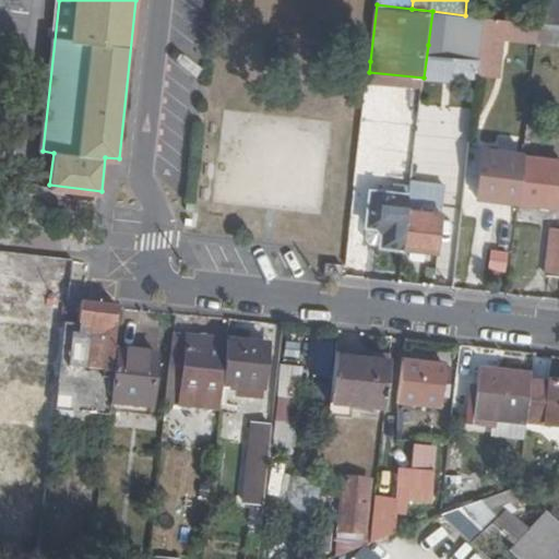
[(558,10),(540,7),(538,24),(556,26),(558,10)]
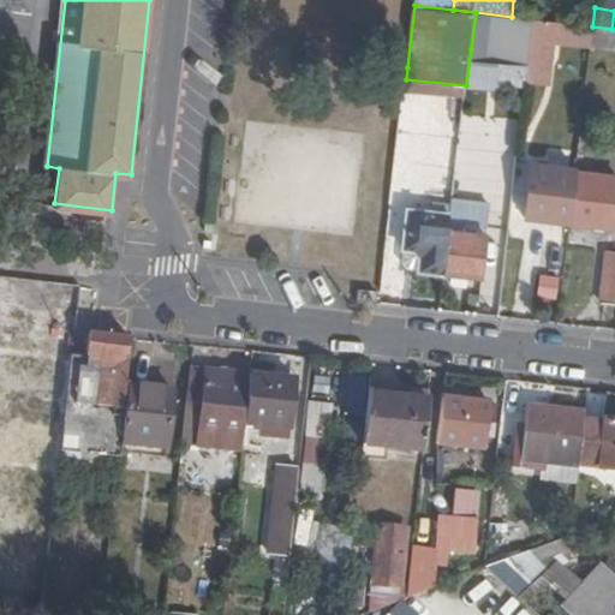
[(535,19),(554,22),(555,11),(536,9),(535,19)]
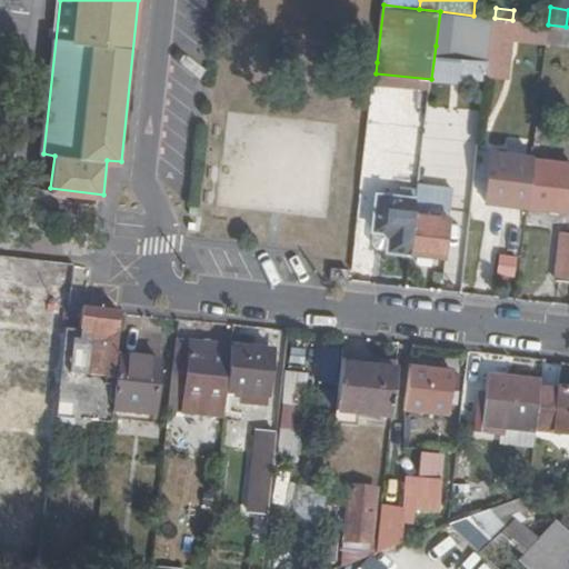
[(440,11),(436,46),(455,49),(457,31),(491,35),(492,18),(478,16),(473,16),(440,11)]
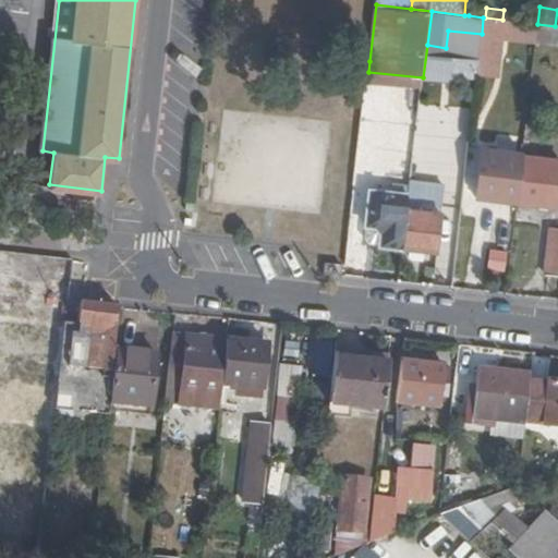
[(482,34),(476,74),(498,76),(502,39),(535,43),(535,41),(537,24),(502,20),(485,17),(483,17),(482,34)]
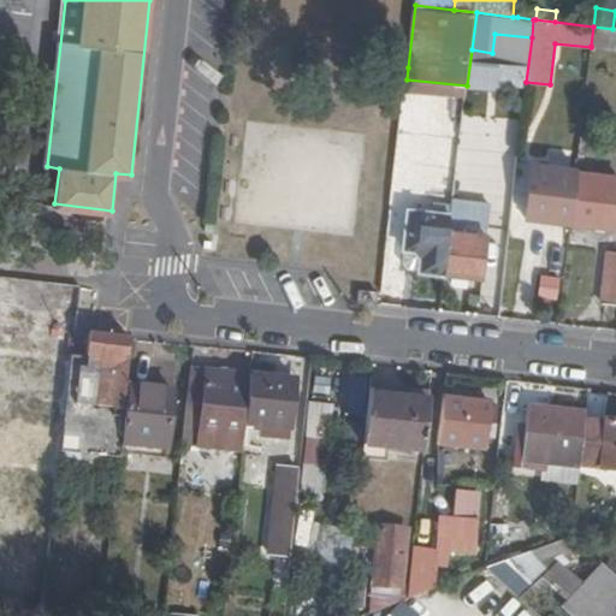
[(593,27),(591,46),(615,48),(615,29),(612,29),(593,27)]
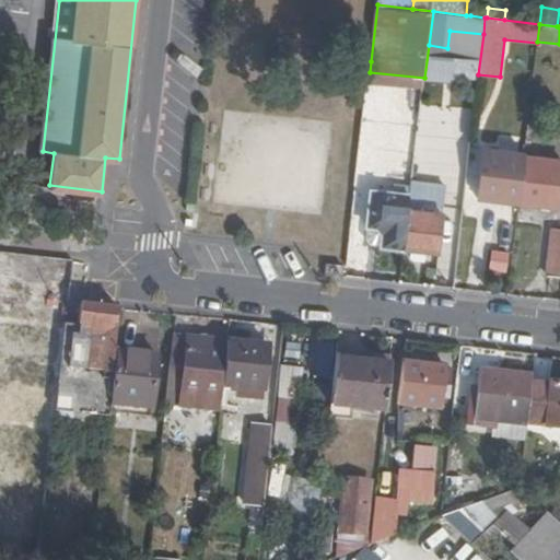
[(479,198),(520,202),(525,158),(525,155),(485,151),(479,198)]
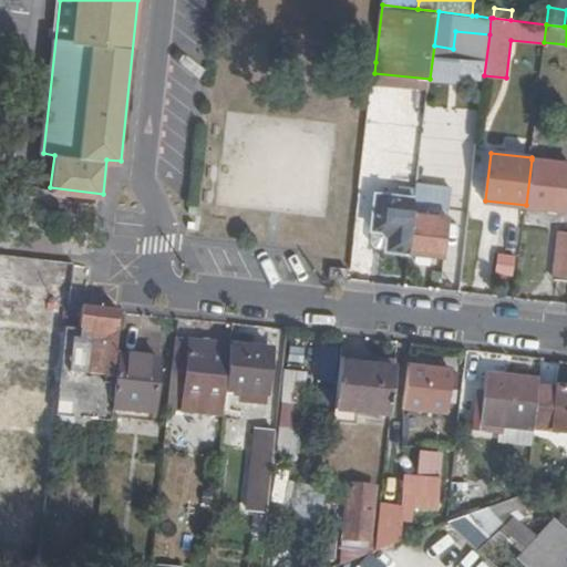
[(526,205),(526,208),(566,213),(566,205),(566,163),(532,160),(526,205)]
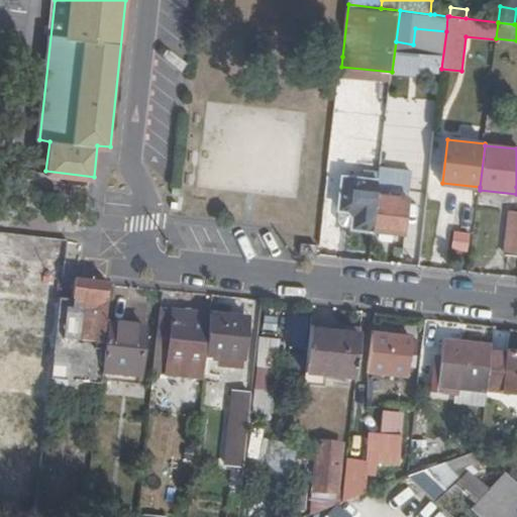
[(353,228),(374,230),(374,229),(379,192),(380,180),(343,176),(340,210),(349,211),(355,216),(353,228)]
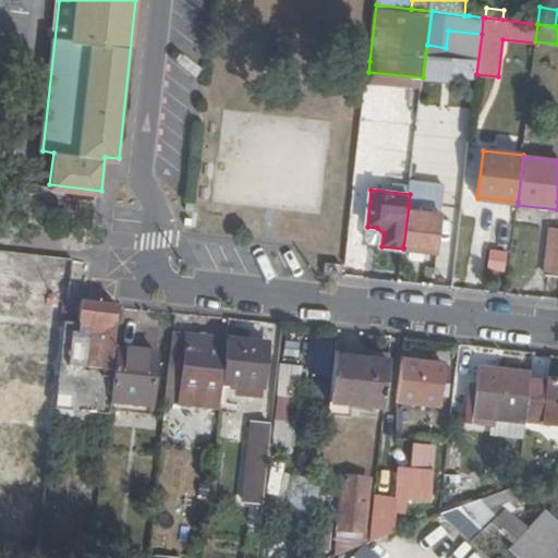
[(409,207),(403,247),(443,253),(448,213),(409,207)]
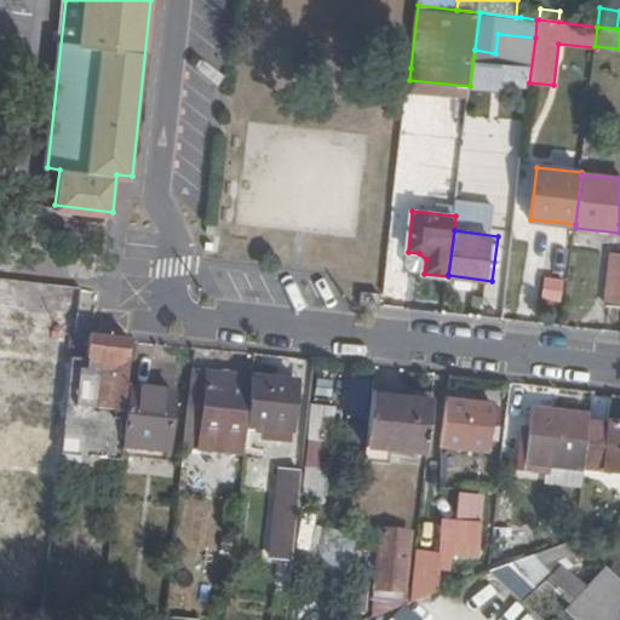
[(413,273),(424,274),(426,259),(419,253),(408,252),(407,268),(413,273)]
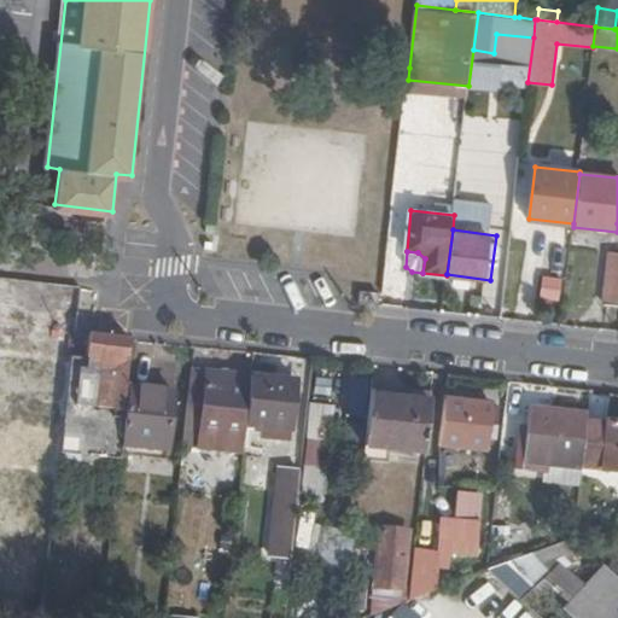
[(605,304),(617,304),(617,252),(611,251),(605,304)]
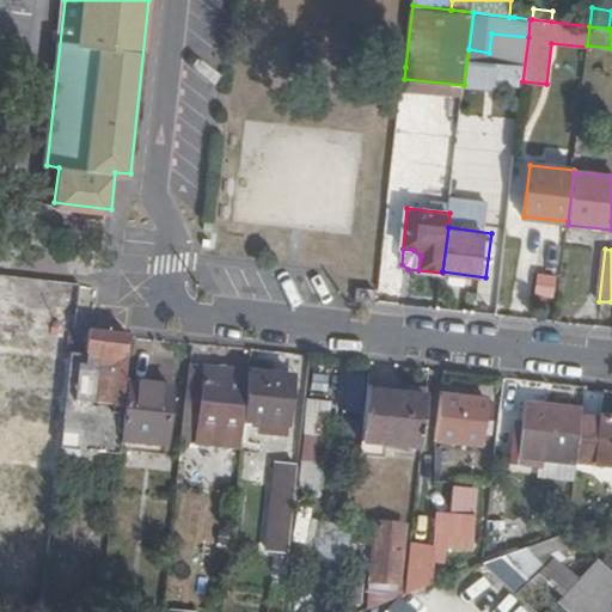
[(552,297),(555,273),(536,270),(532,294),(552,297)]
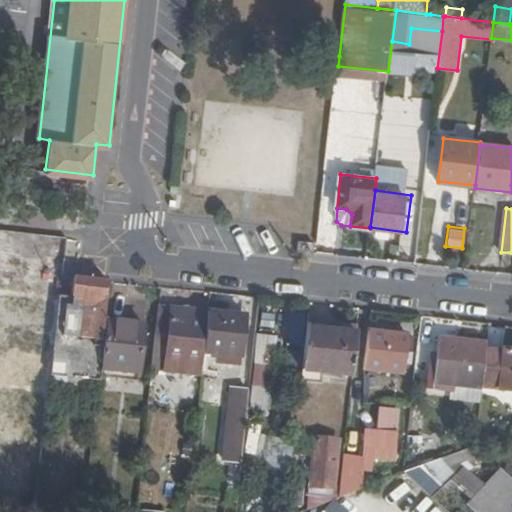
[(299,240),(298,250),(311,251),(312,242),(299,240)]
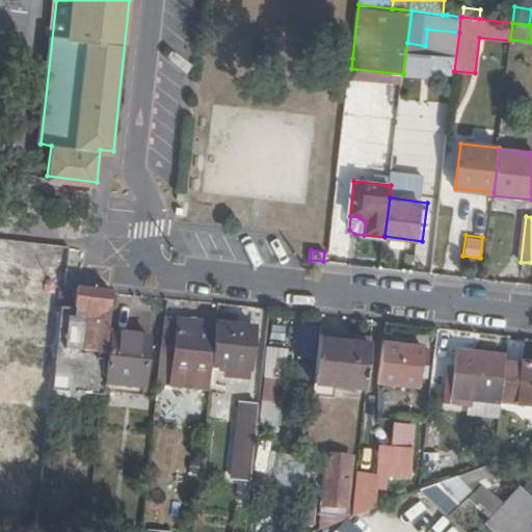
[(53,392),(104,398),(105,389),(106,380),(109,356),(106,355),(113,294),(77,291),(75,311),(62,309),(55,364),(53,392)]
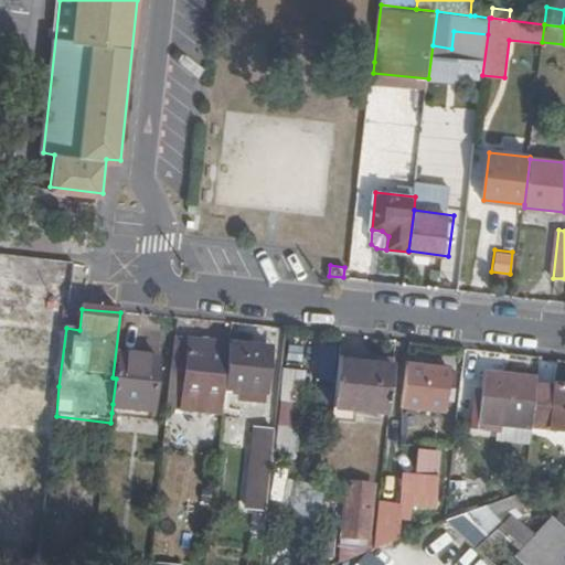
[(225,392),(230,344),(177,339),(171,384),(225,392)]
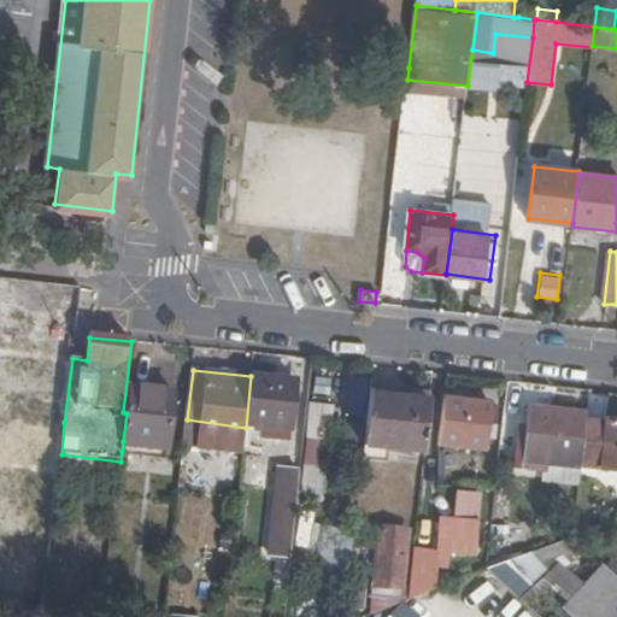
[(294,382),(251,376),(246,428),(289,433),(294,382)]
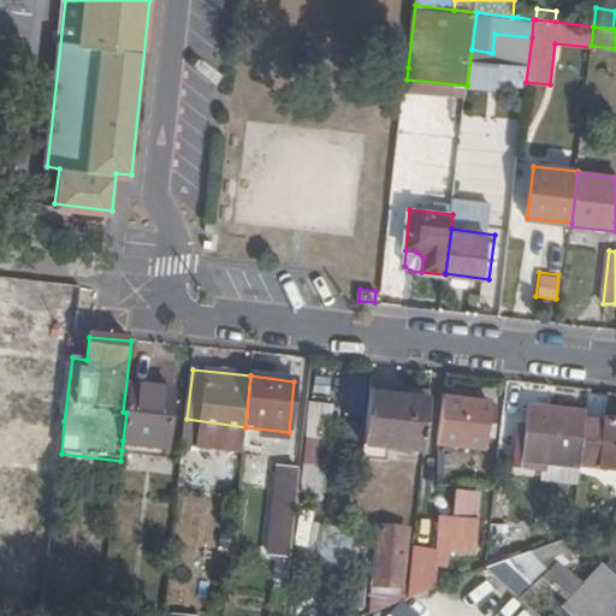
[(123,440),(167,446),(173,390),(130,384),(126,413),(123,440)]
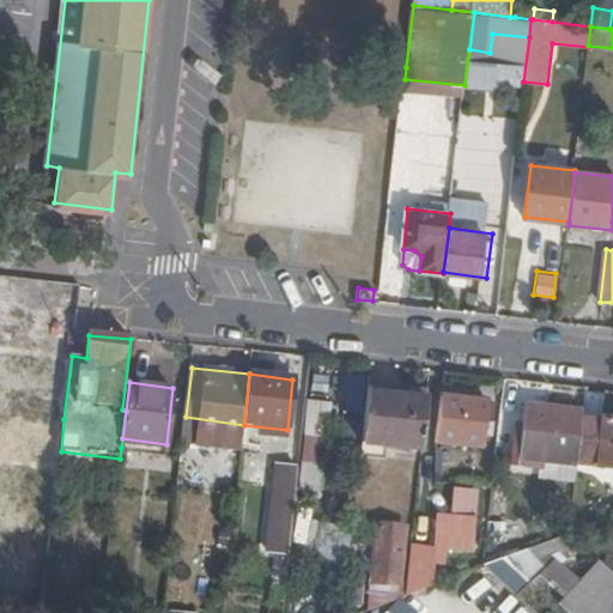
[(363,437),(360,457),(383,460),(386,439),(423,444),(428,392),(413,389),(412,398),(368,393),(363,437)]
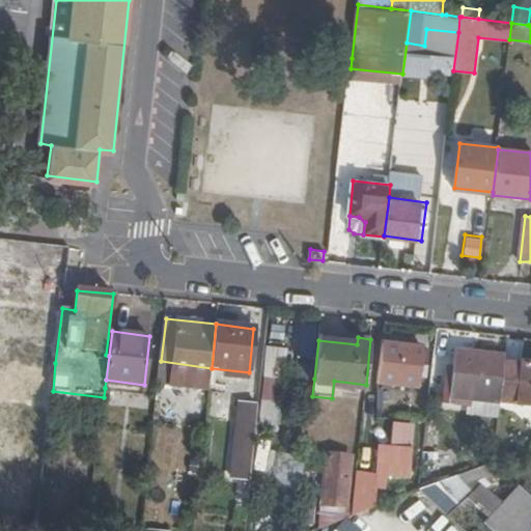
[(426,346),(385,342),(380,382),(421,386),(426,346)]
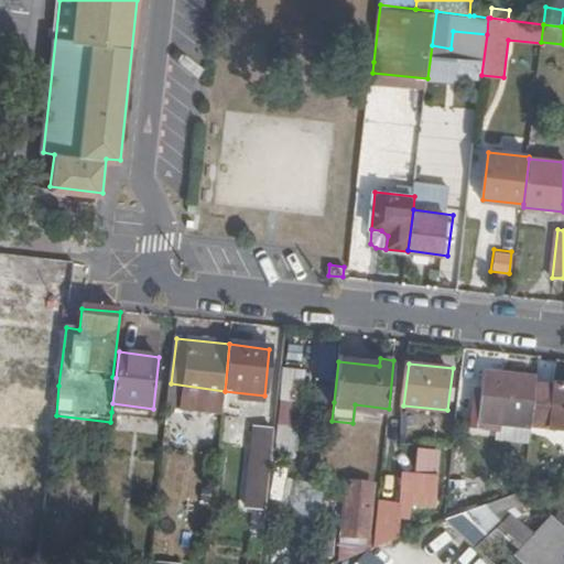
[(304,372),(282,369),(273,451),(295,453),(304,372)]
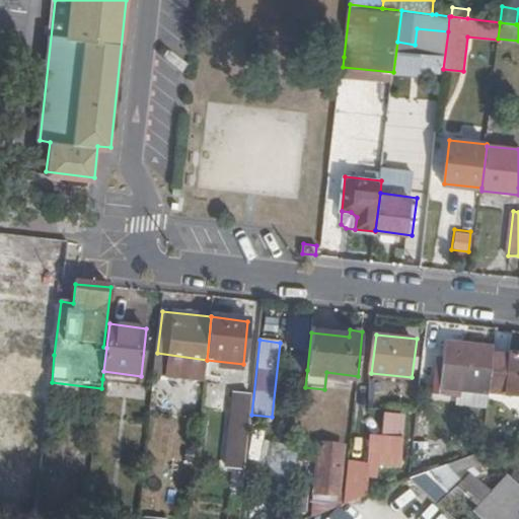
[(495,354),(495,349),(449,344),(444,388),(490,393),(491,390),(495,354)]
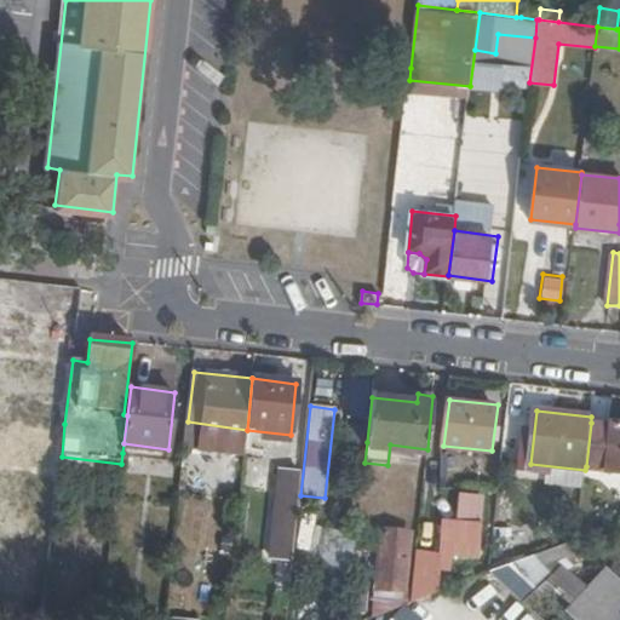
[(591,423),(586,466),(619,471),(619,423),(610,423),(609,425),(591,423)]
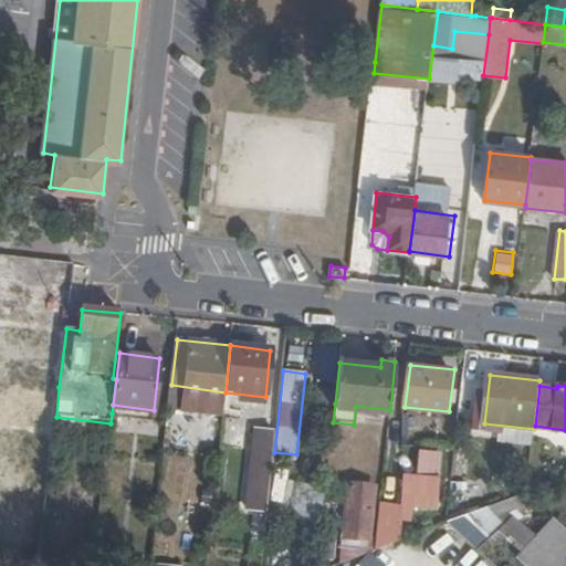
[(113,405),(112,413),(153,417),(154,410),(113,405)]
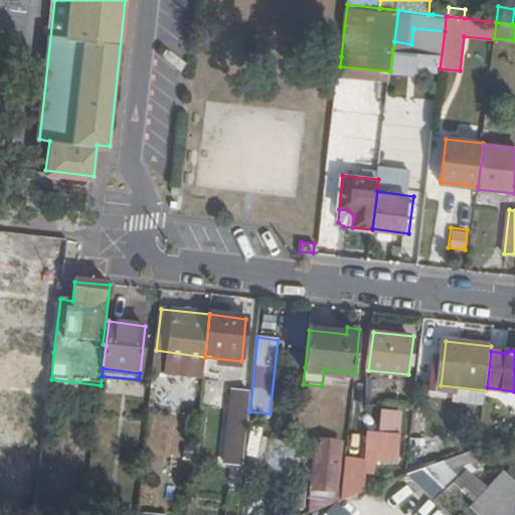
[(225,444),(241,446),(247,393),(231,391),(225,444)]
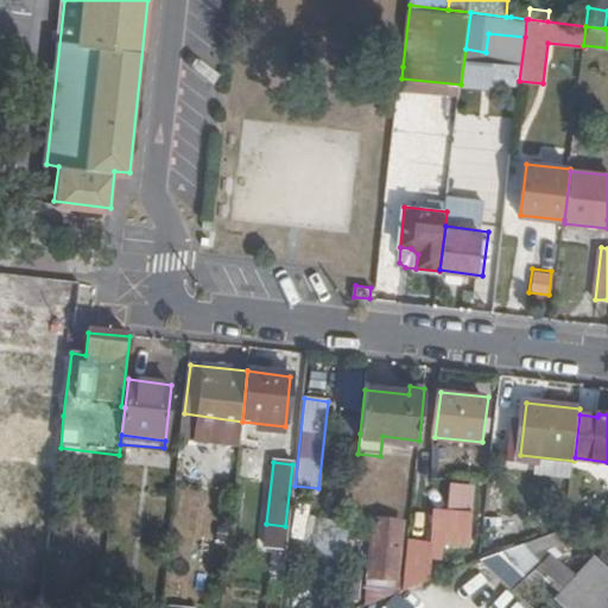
[(448,483),(447,506),(473,507),(474,483),(448,483)]
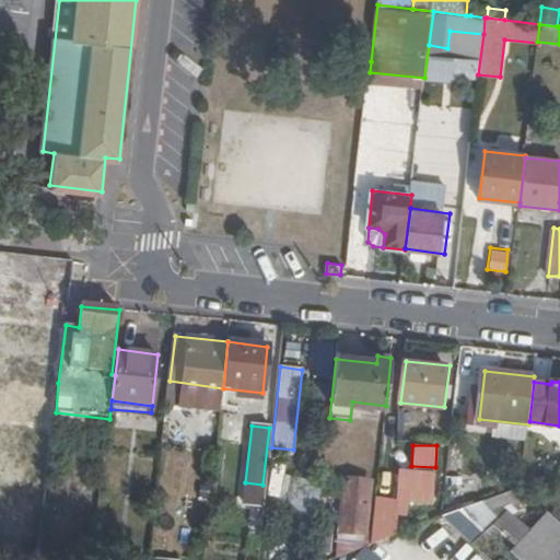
[(433,479),(401,474),(399,501),(431,504),(433,479)]
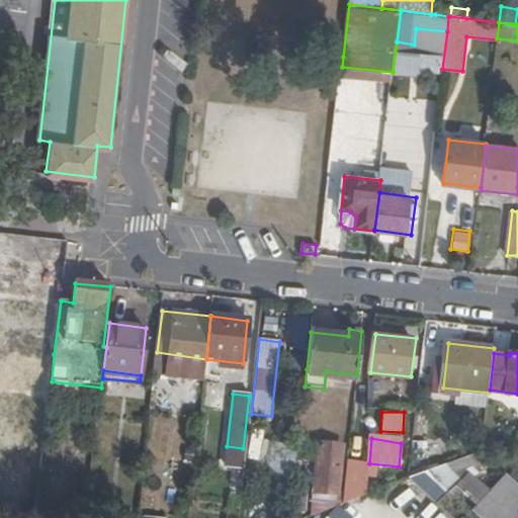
[(337,496),(341,446),(319,444),(314,493),(337,496)]
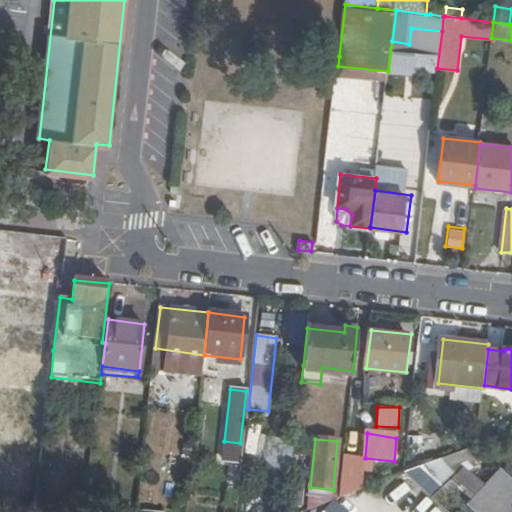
[(340,499),(362,490),(365,458),(344,456),(340,499)]
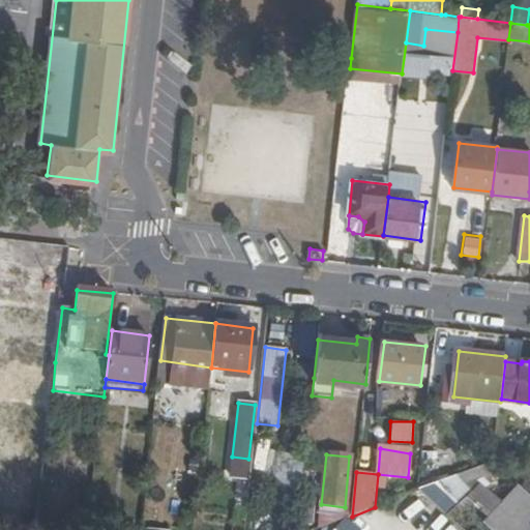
[(419,491),(449,517),(465,499),(471,493),(454,478),(419,491)]
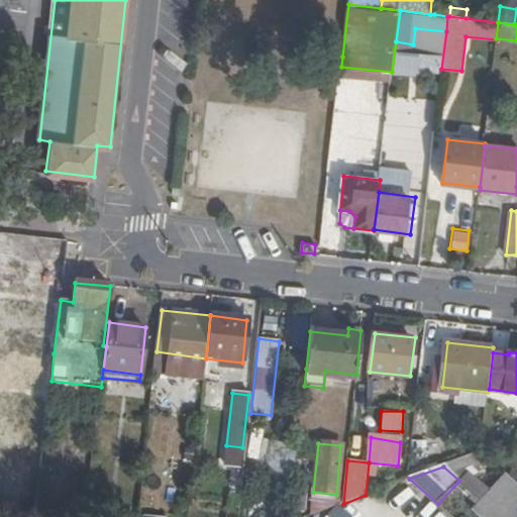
[(477,506),(489,492),(466,473),(459,481),(453,487),(477,506)]
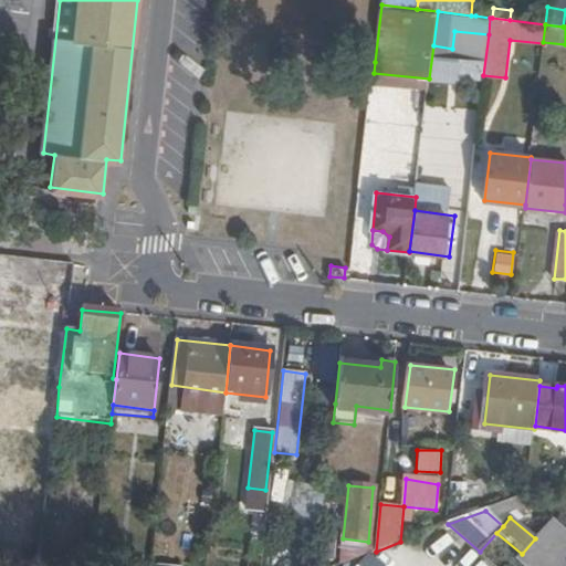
[(523,565),(562,565),(565,562),(565,531),(552,519),(535,538),(522,554),(516,559),(523,565)]
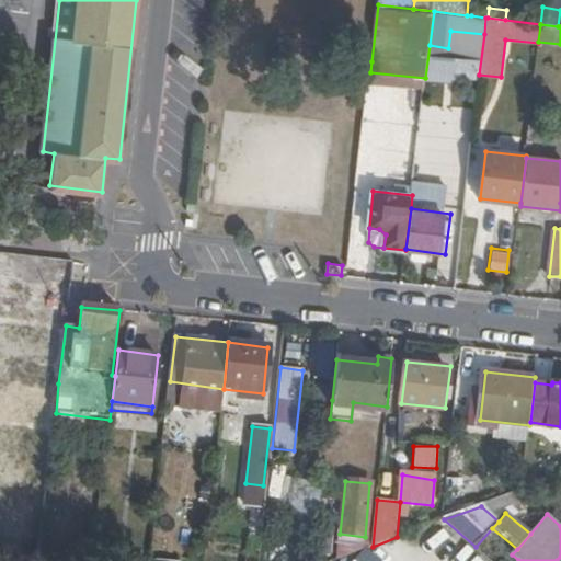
[(377,560),(378,560),(392,560),(400,553),(390,546),(377,560)]
